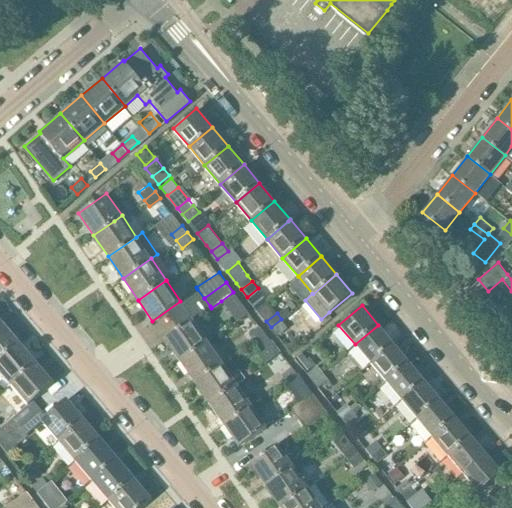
[(178,328),(164,337),(179,359),(208,340),(192,318),(178,328)]
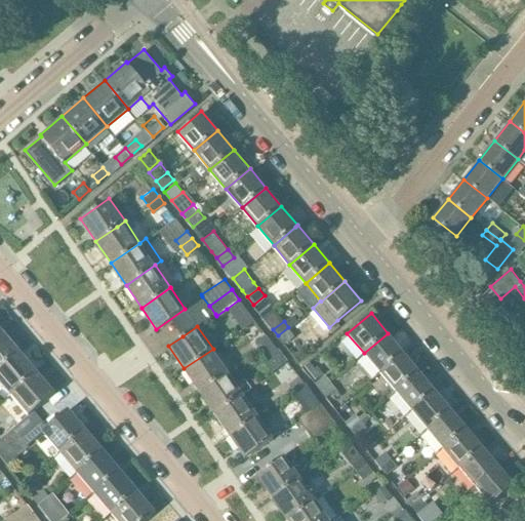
[(288,327),(278,335),(284,343),(294,334),(288,327)]
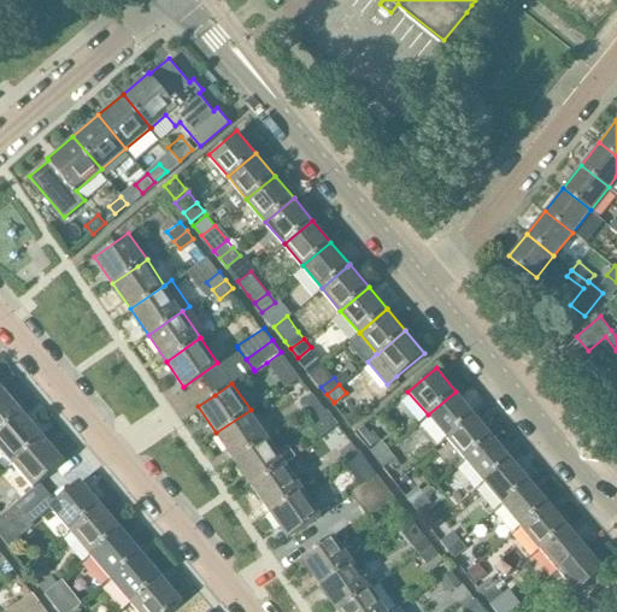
[(0,431),(23,412),(4,388),(0,390),(0,431)]
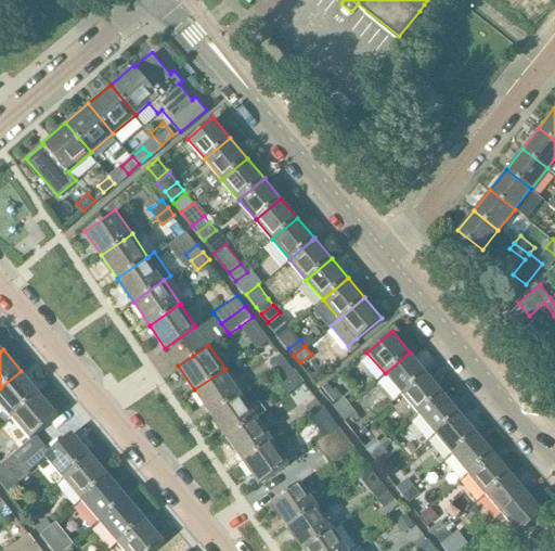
[(281,351),(270,360),(276,369),(287,359),(281,351)]
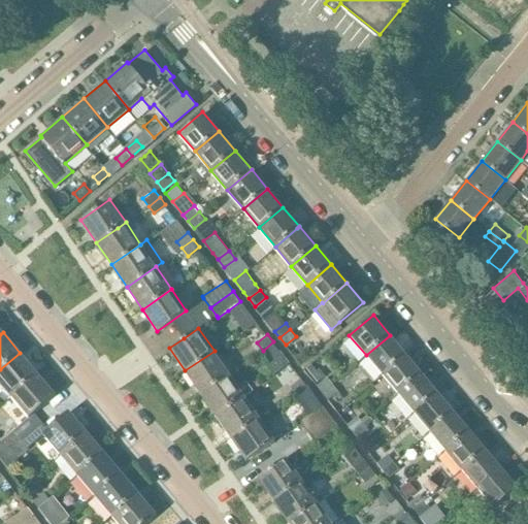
[(382,373),(405,354),(390,335),(366,355),(382,373)]
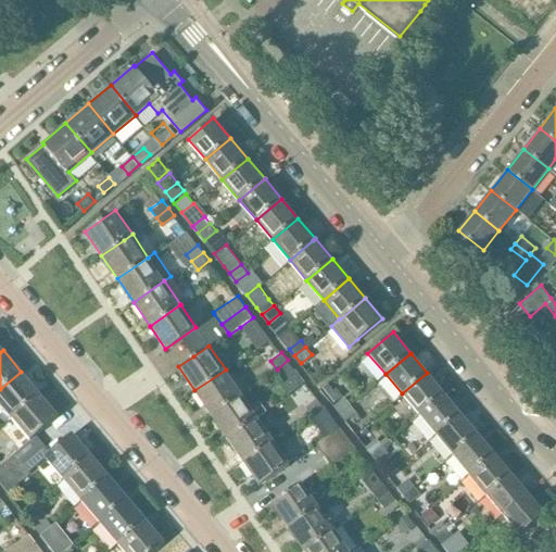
[(302,378),(293,367),(288,360),(277,369),(281,376),(278,378),(289,392),(302,383),(300,380),(302,378)]
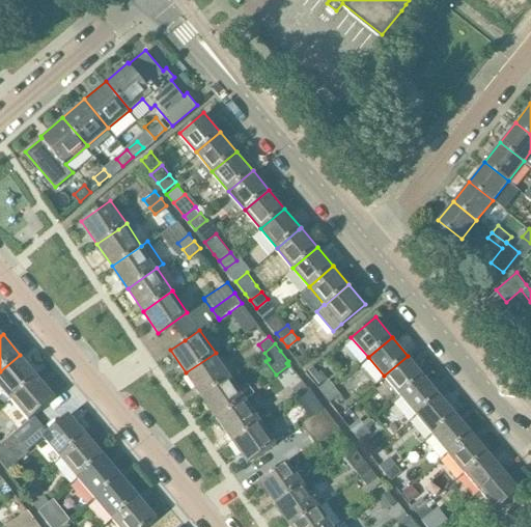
[(201,395),(231,376),(216,353),(186,372),(201,395)]
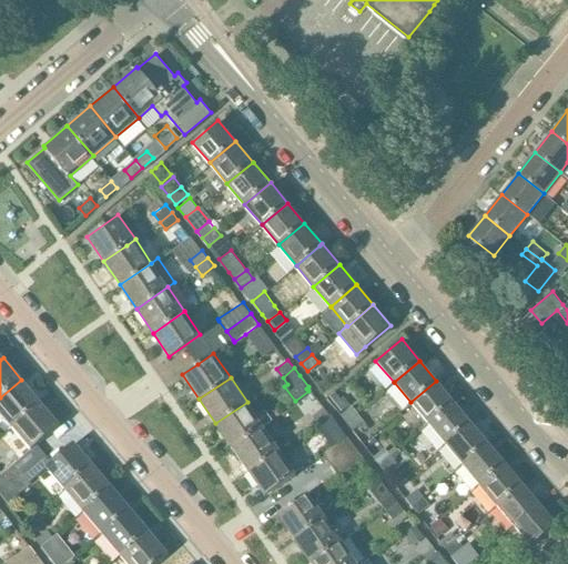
[(21,380),(0,398),(0,412),(11,426),(41,402),(21,380)]
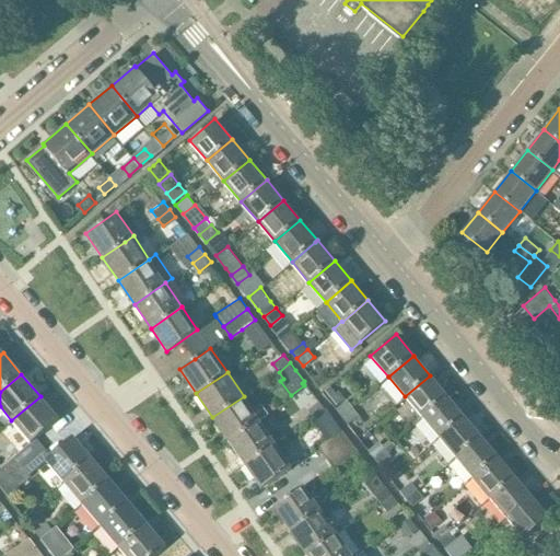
[(421,416),(446,395),(430,375),(405,396),(421,416)]
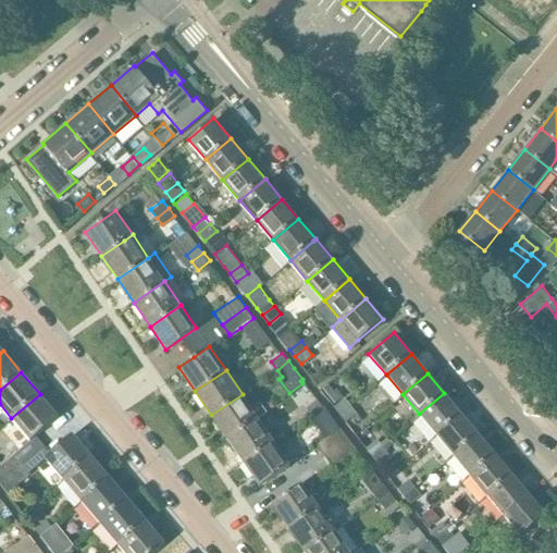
[(329,382),(323,386),(335,402),(343,395),(336,386),(334,389),(329,382)]
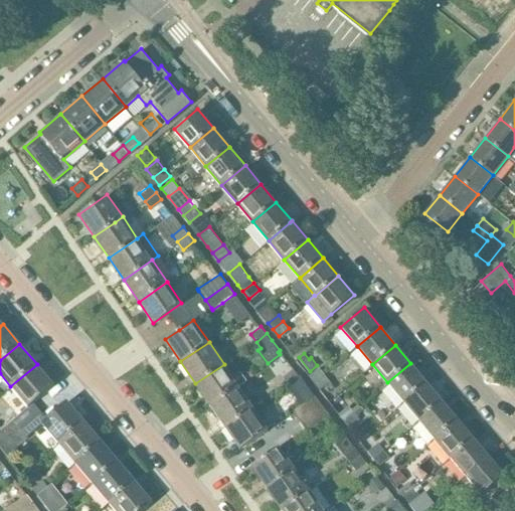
[(410,363),(387,382),(403,401),(426,381),(410,363)]
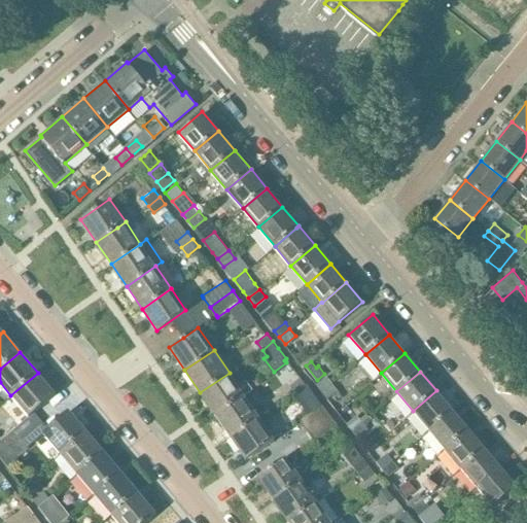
[(38,373),(10,395),(28,416),(55,393),(38,373)]
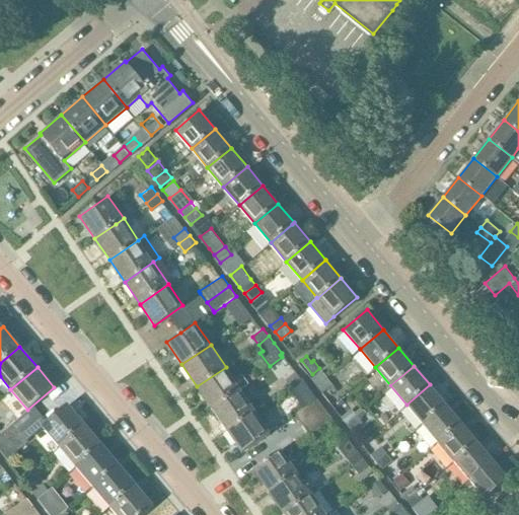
[(212,408),(240,388),(248,382),(242,373),(234,379),(226,367),(197,386),(212,408)]
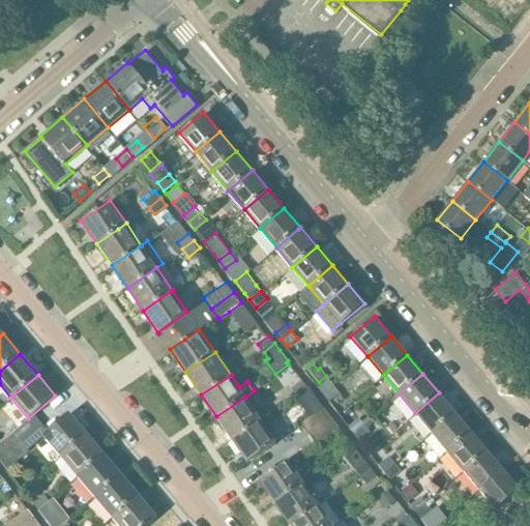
[(322,391),(333,382),(328,377),(317,385),(322,391)]
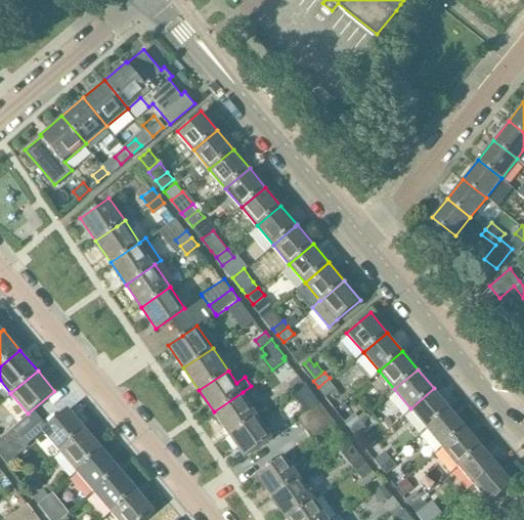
[(287,382),(293,389),(304,382),(298,374),(287,382)]
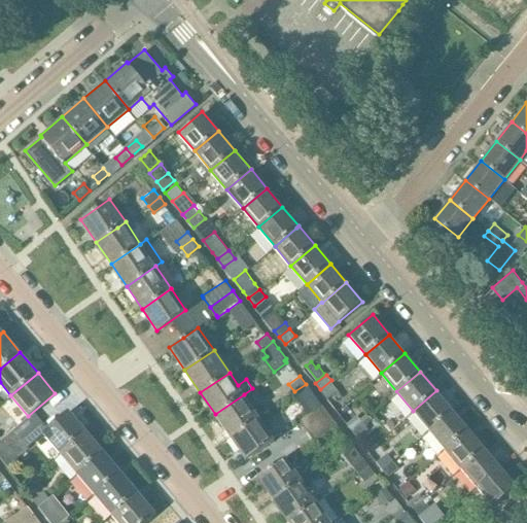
[(331,380),(320,389),(326,397),(338,389),(331,380)]
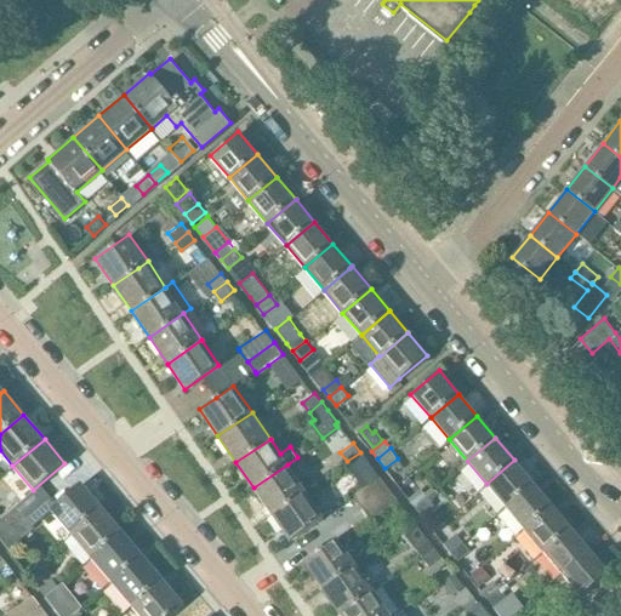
[(505,506),(533,483),(514,460),(486,484),(505,506)]
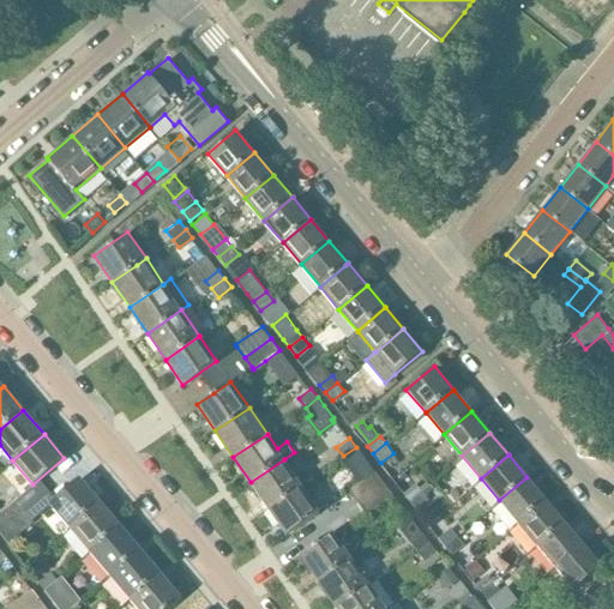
[(284,459),(251,482),(269,508),(302,486),(284,459)]
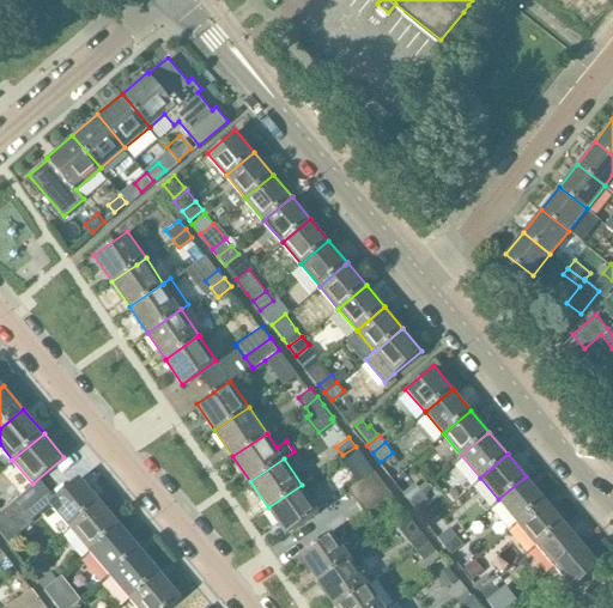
[(357,499),(383,480),(374,468),(347,487),(357,499)]
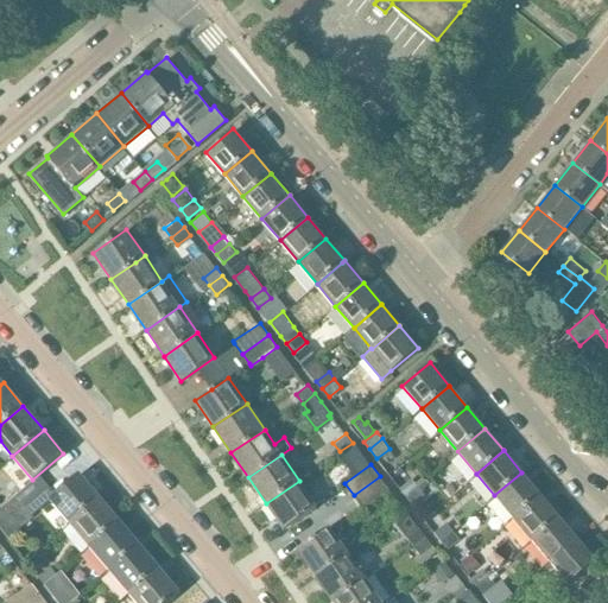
[(48,497),(49,499),(69,522),(100,496),(80,471),(48,497)]
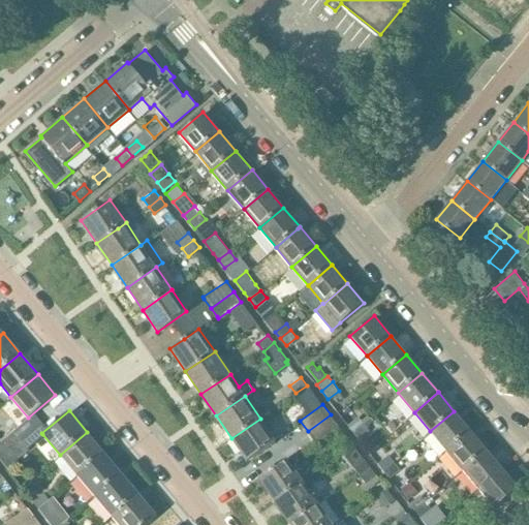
[(446,451),(470,431),(454,411),(430,431),(446,451)]
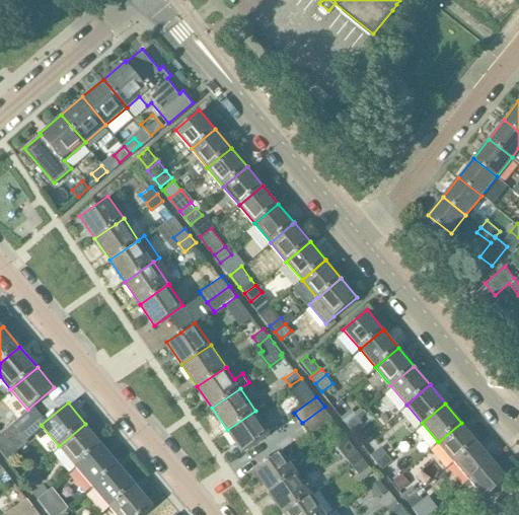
[(361,406),(354,411),(356,413),(359,417),(366,412),(361,406)]
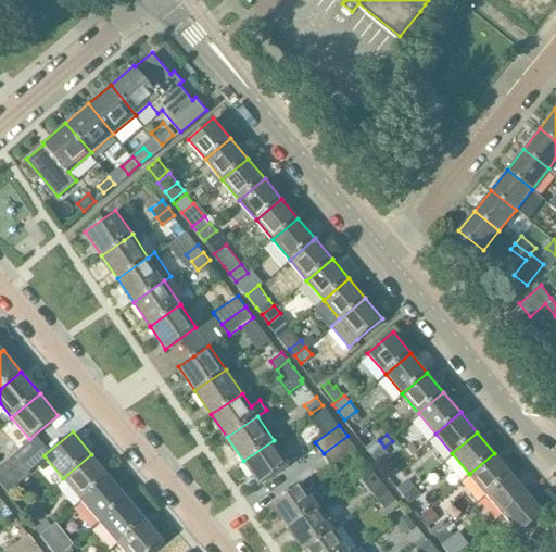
[(331,464),(355,447),(348,436),(324,453),(331,464)]
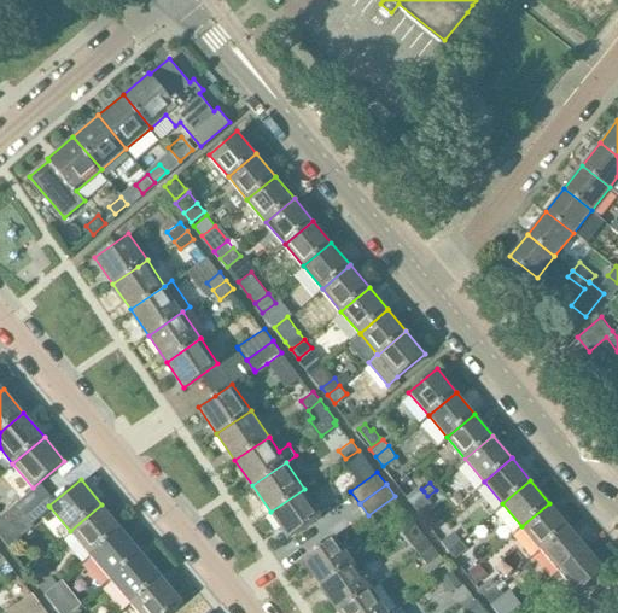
[(419,484),(406,495),(412,502),(424,491),(421,489),(419,484)]
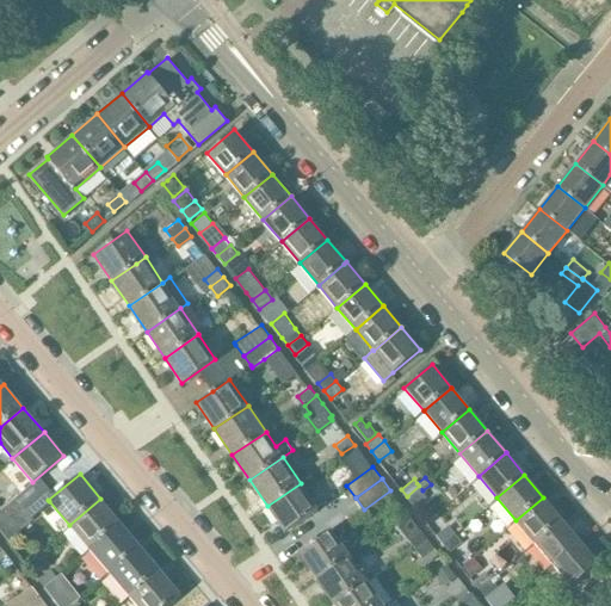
[(301,483),(267,506),(285,531),(318,508),(301,483)]
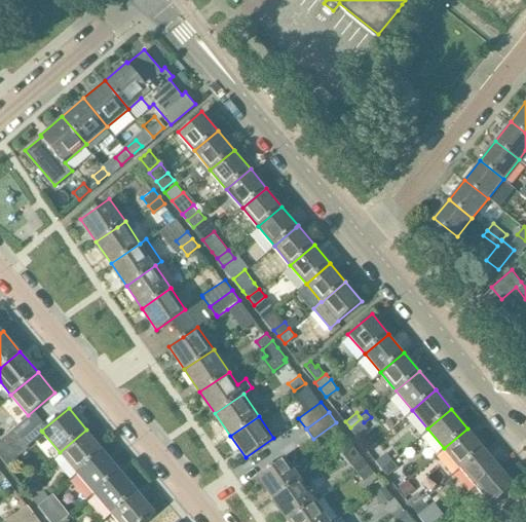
[(361,418),(350,427),(357,435),(367,426),(364,422),(361,418)]
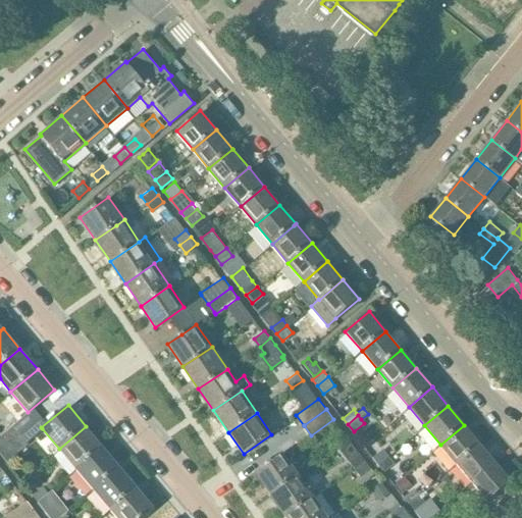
[(12,421),(0,431),(0,448),(20,431),(12,421)]
